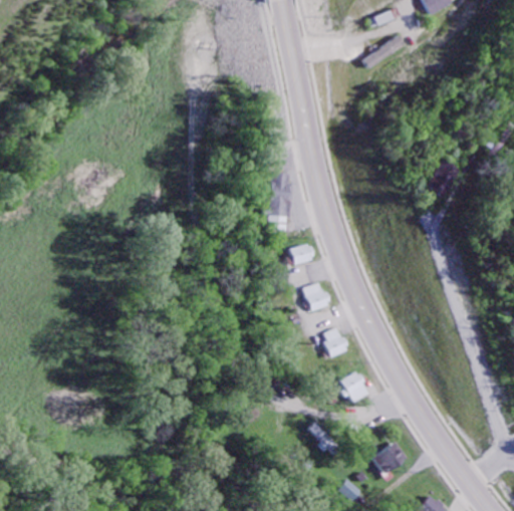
[(427,0),(435,14),(456,2),(455,0),(427,0)]
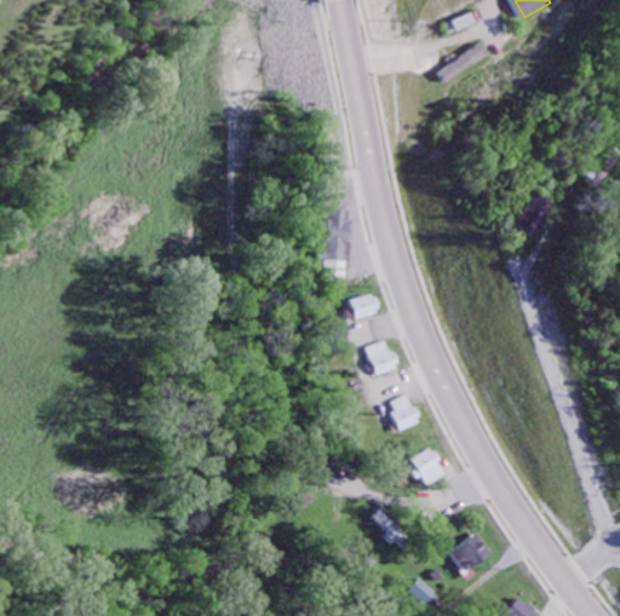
[(452,33),(477,22),(474,11),(447,22),(452,33)]
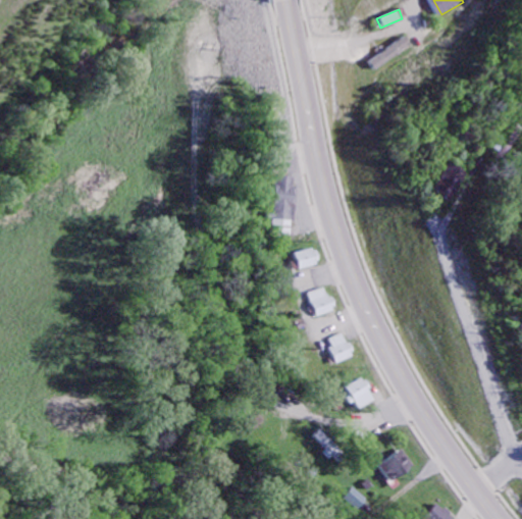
[(299,268),(320,264),(319,256),(316,256),(314,248),(296,251),(299,268)]
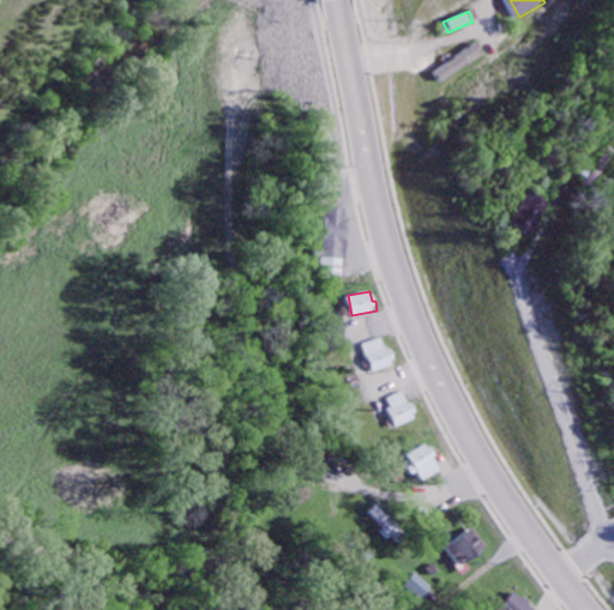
[(371,372),(393,364),(383,336),(361,344),(371,372)]
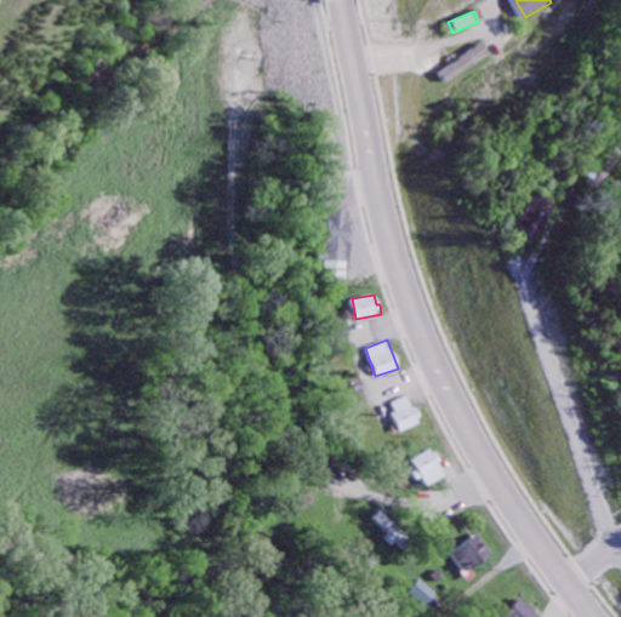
[(387,403),(399,432),(420,423),(408,394),(387,403)]
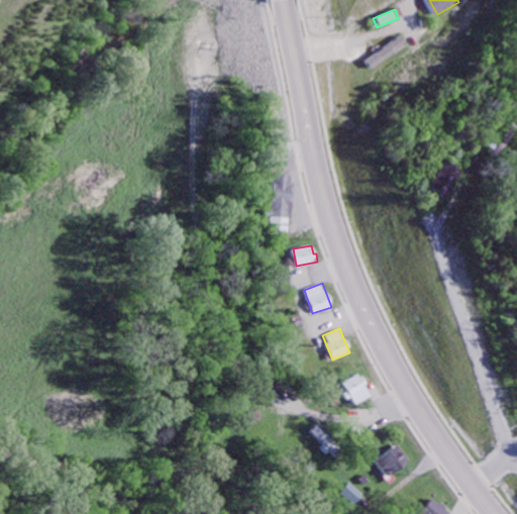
[(350,407),(371,396),(357,373),(339,384),(343,391),(342,392),(350,407)]
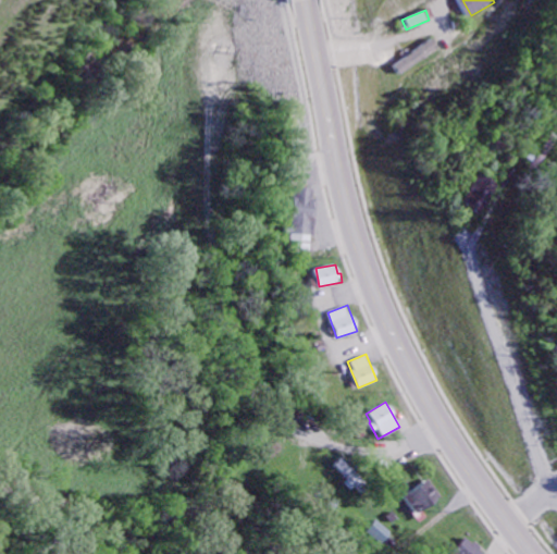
[(331,466),(356,490),(364,481),(339,457),(331,466)]
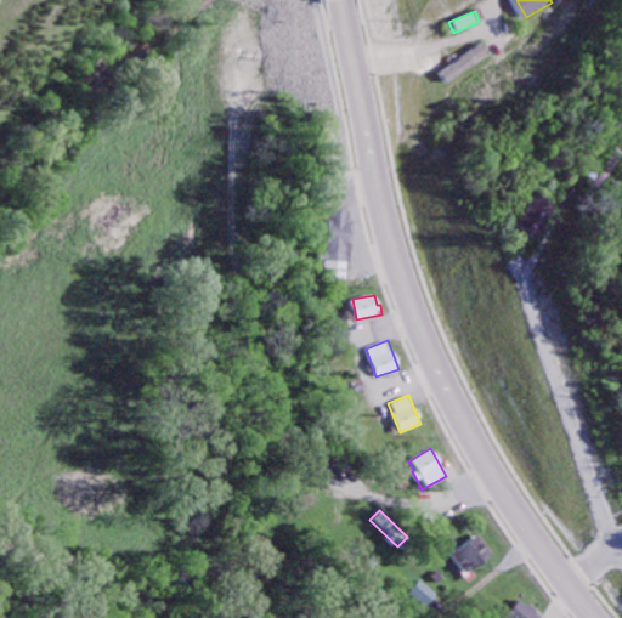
[(451,550),(462,573),(491,557),(480,536),(451,550)]
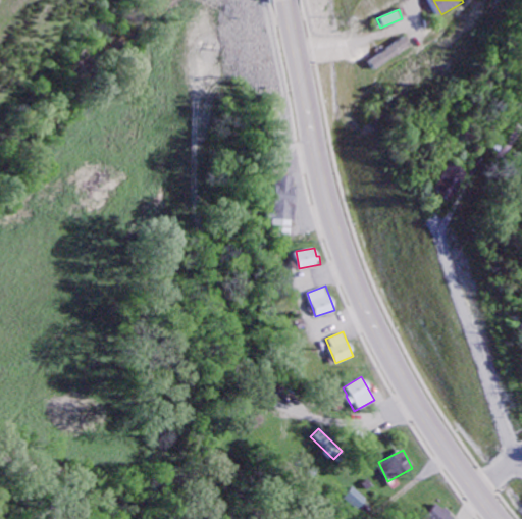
[(366,499),(351,485),(342,498),(356,510),(366,499)]
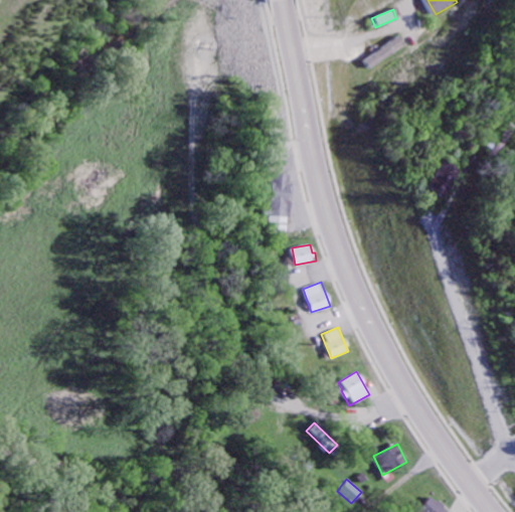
[(416,511),(417,511),(448,511),(449,511),(431,495),(416,511)]
